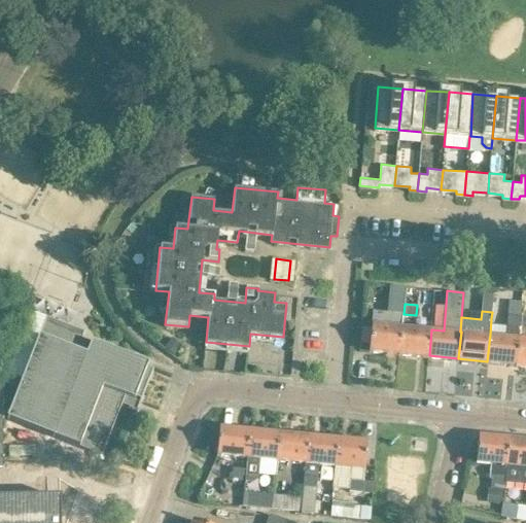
[(507,313),(506,324),(520,325),(521,314),(509,313),(507,313)]
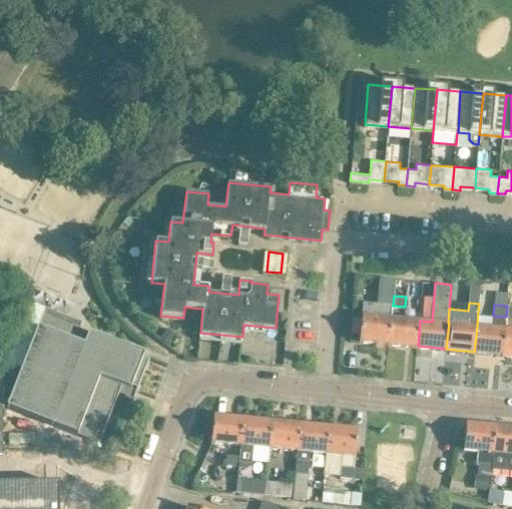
[(137,390),(150,357),(149,357),(148,358),(143,356),(144,352),(94,333),(80,328),(82,321),(45,307),(7,405),(99,441),(122,384),(131,387),(132,383),(137,385),(136,389),(137,390)]
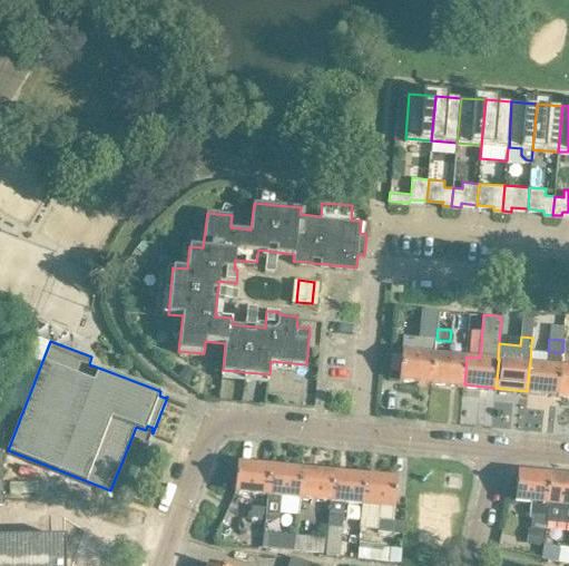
[(402,350),(400,379),(432,381),(435,353),(402,350)]
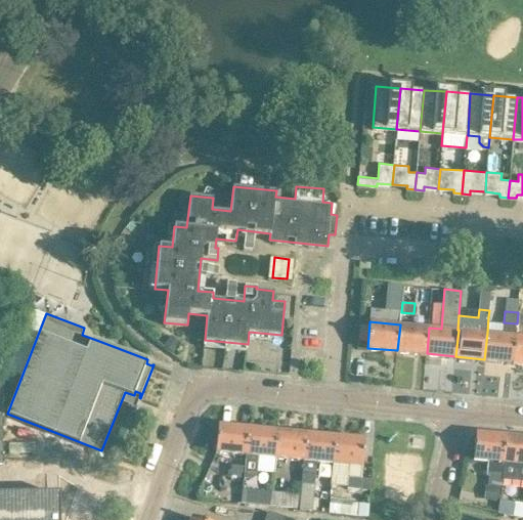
[(400,325),(397,350),(427,353),(429,328),(400,325)]
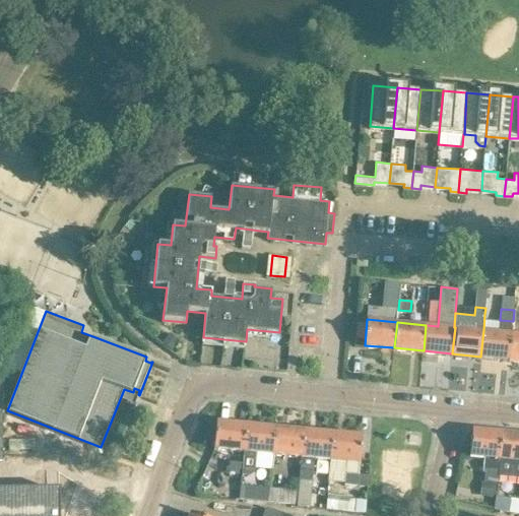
[(483,330),(480,357),(510,359),(512,333),(483,330)]
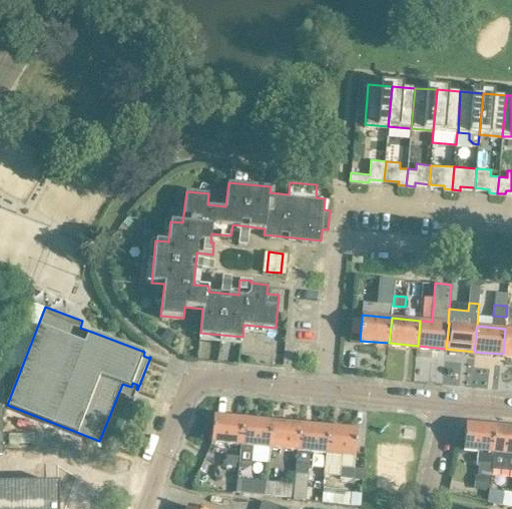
[(511,329),(505,329),(503,354),(511,355),(511,329)]
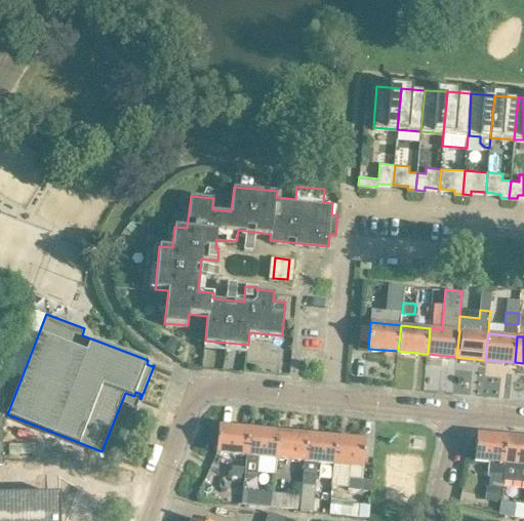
[(219,425),(216,451),(233,452),(246,454),(247,454),(249,428),(219,425)]
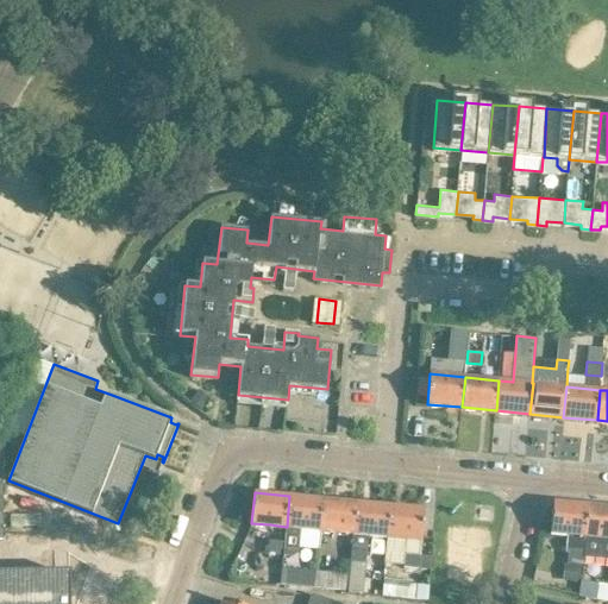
[(284,541),(283,553),(292,554),(300,554),(301,542),(302,528),(320,529),(323,499),(289,496),(287,527),(286,527),(284,541)]
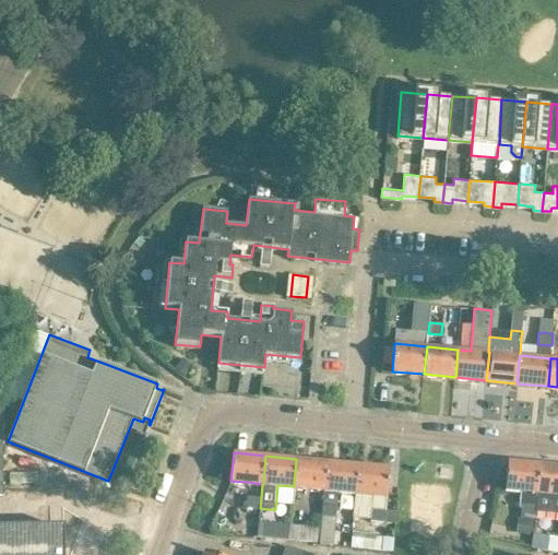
[(296,459),(294,486),(324,489),(327,461),(296,459)]
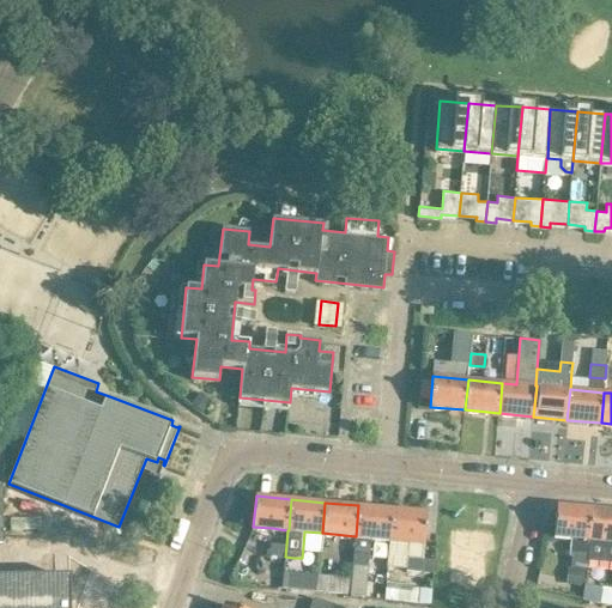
[(355,551),(352,565),(368,566),(370,537),(389,540),(393,509),(358,505),(356,536),(355,551)]
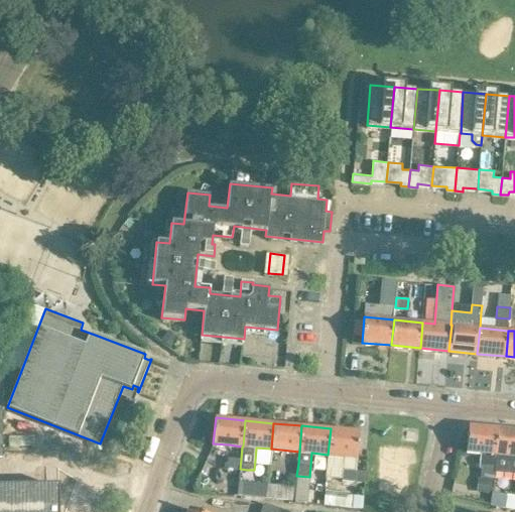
[(469,425),(467,452),(481,453),(480,466),(482,466),(481,476),(493,477),(494,470),(496,454),(498,428),(469,425)]
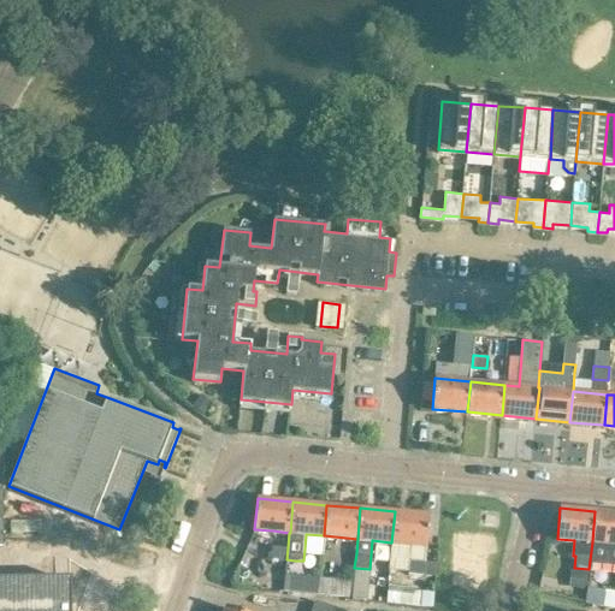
[(395,511),(391,543),(426,546),(430,515),(395,511)]
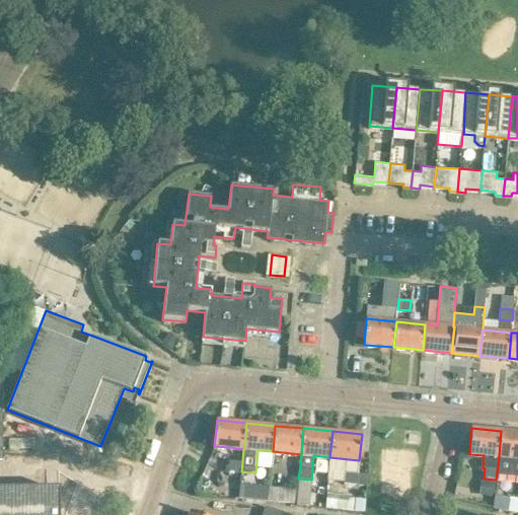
[(499,456),(497,472),(517,474),(517,432),(501,431),(499,456)]
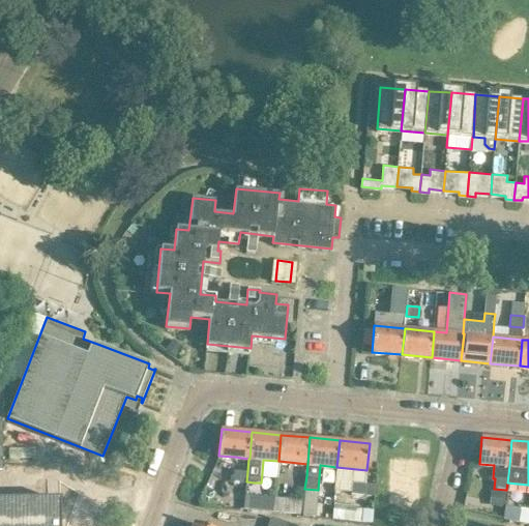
[(234,470),(233,480),(246,481),(247,471),(234,470)]
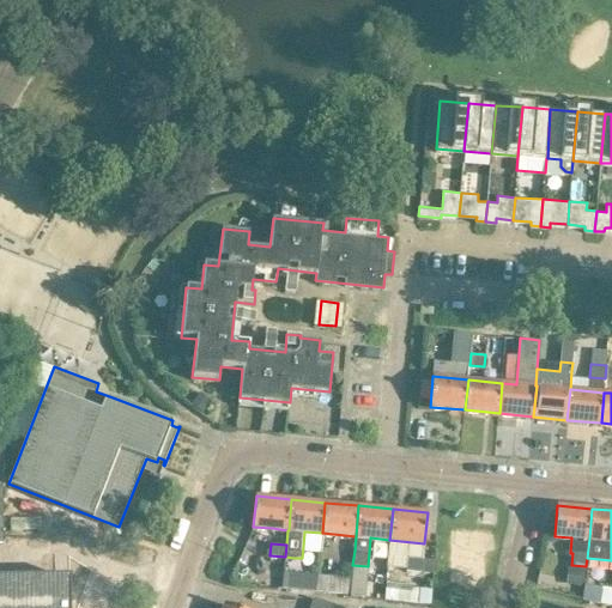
[(408,555),(405,589),(420,591),(423,558),(408,555)]
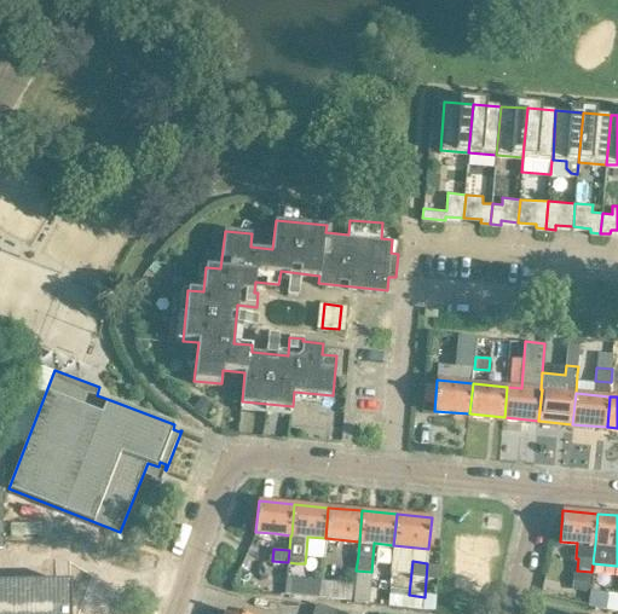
[(307,592),(307,594),(319,595),(321,578),(309,577),(307,592)]
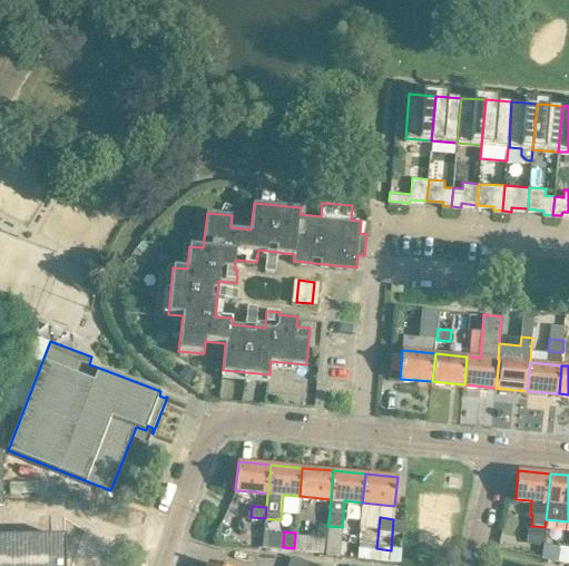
[(326,552),(326,549),(326,544),(327,536),(295,533),(294,548),(326,552)]
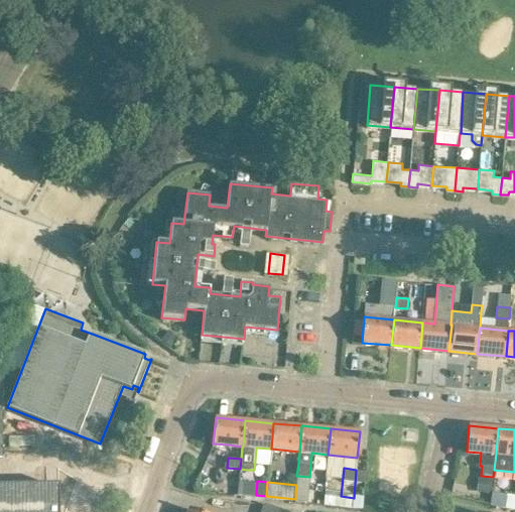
[(265,500),(260,511),(289,511),(291,509),(265,500)]
